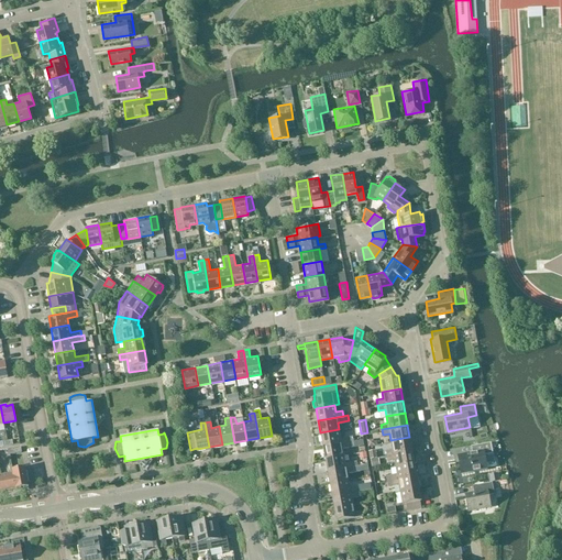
[(320,432),(322,445),(352,439),(351,435),(340,437),(339,429),(320,432)]
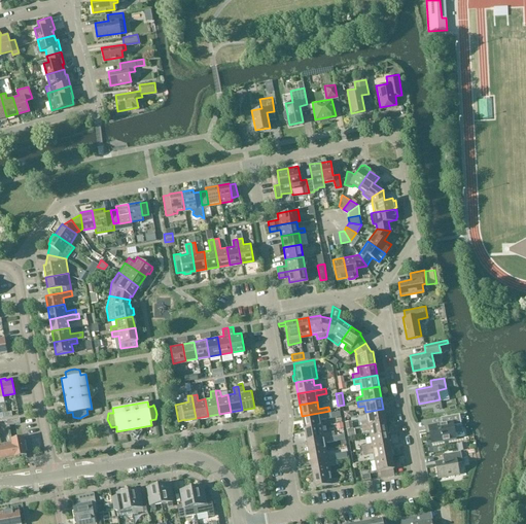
[(385,421),(383,409),(365,412),(366,419),(360,420),(361,425),(385,421)]
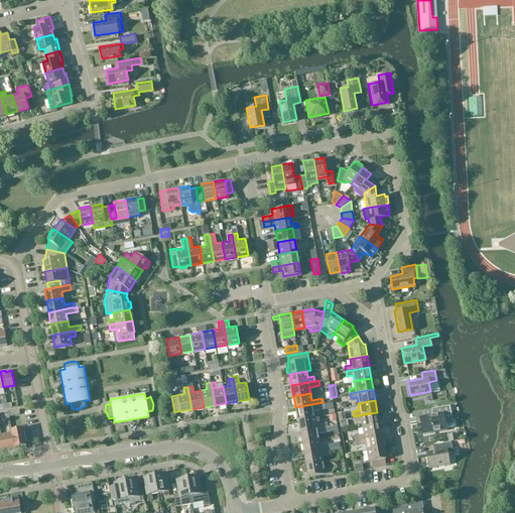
[(323,402),(295,407),(297,419),(314,416),(313,409),(324,407),(323,402)]
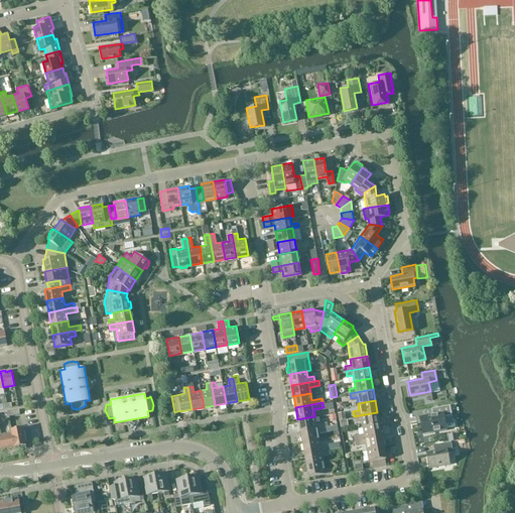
[(449,404),(411,411),(417,422),(420,421),(422,432),(445,427),(442,415),(451,413),(449,404)]
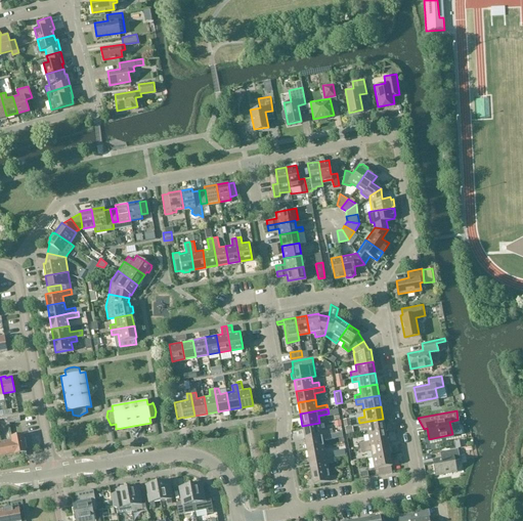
[(384,423),(383,419),(359,423),(360,427),(366,426),(367,433),(385,430),(385,429),(386,429),(387,428),(386,424),(385,423),(384,423)]
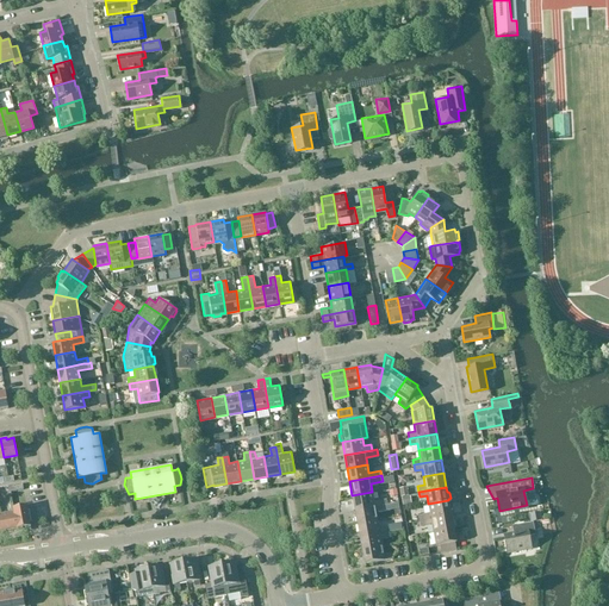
[(373,499),(372,492),(352,495),(354,508),(386,503),(385,497),(373,499)]
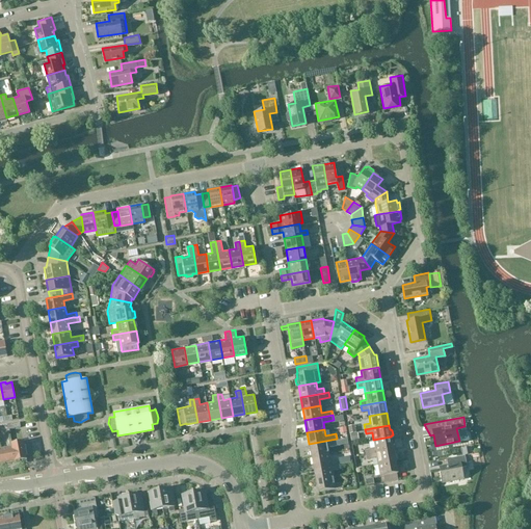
[(365,448),(366,453),(393,448),(392,443),(393,443),(394,442),(393,438),(392,437),(391,438),(391,437),(373,440),(374,446),(365,448)]
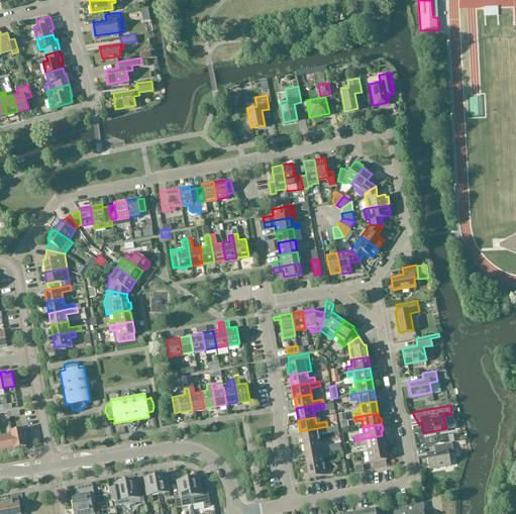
[(300,431),(302,442),(319,439),(318,433),(328,431),(327,426),(300,431)]
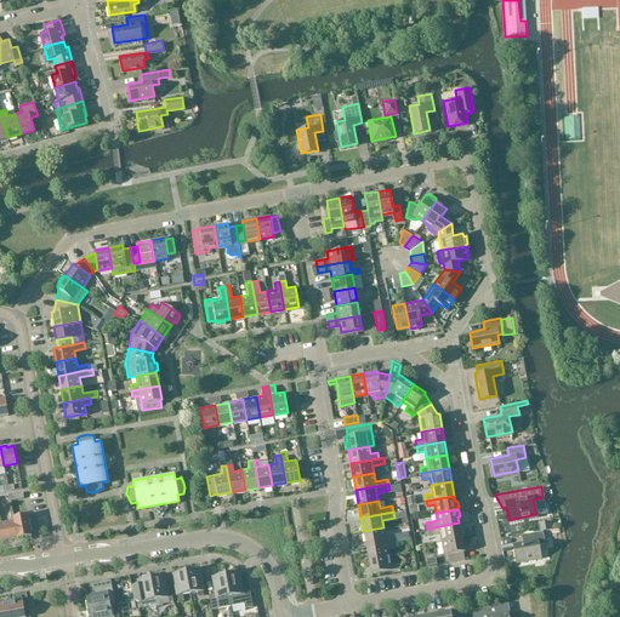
[(17,536),(17,537),(30,535),(27,513),(12,515),(13,519),(17,536)]
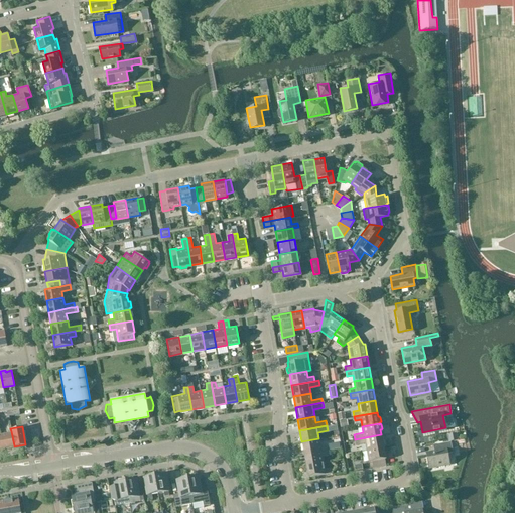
[(11,431),(1,433),(3,447),(14,446),(14,445),(11,431)]
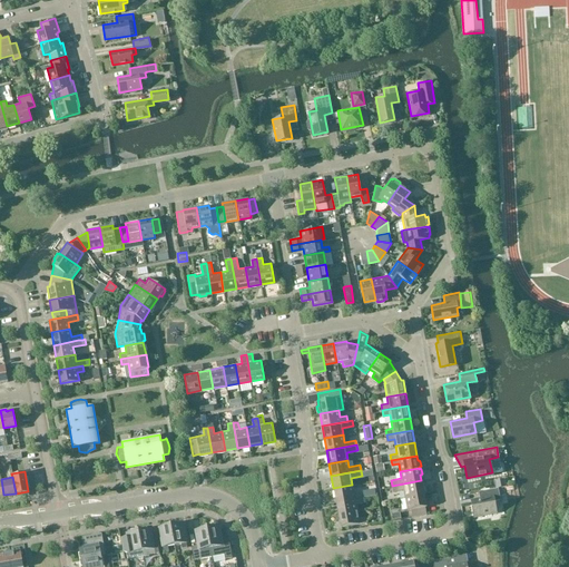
[(372,486),(371,478),(357,481),(359,489),(372,486)]
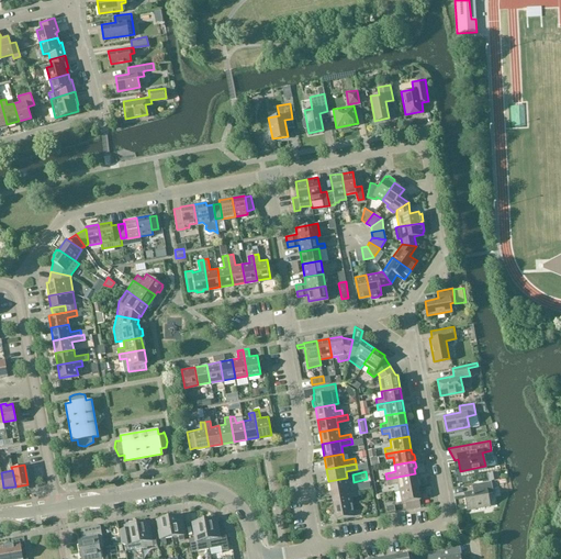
[(397,482),(399,489),(417,485),(415,473),(386,479),(388,484),(397,482)]
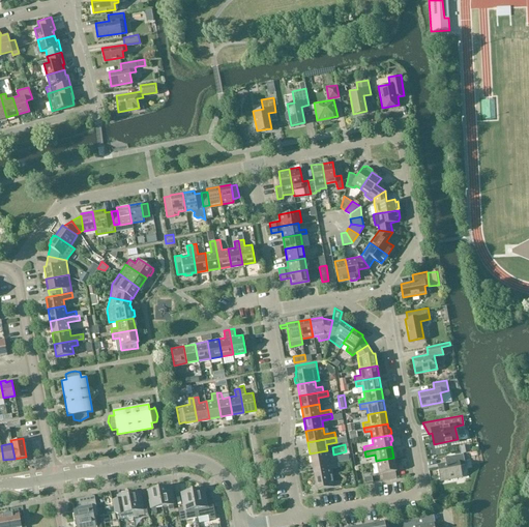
[(310,454),(312,465),(335,461),(334,456),(328,458),(327,450),(310,454)]
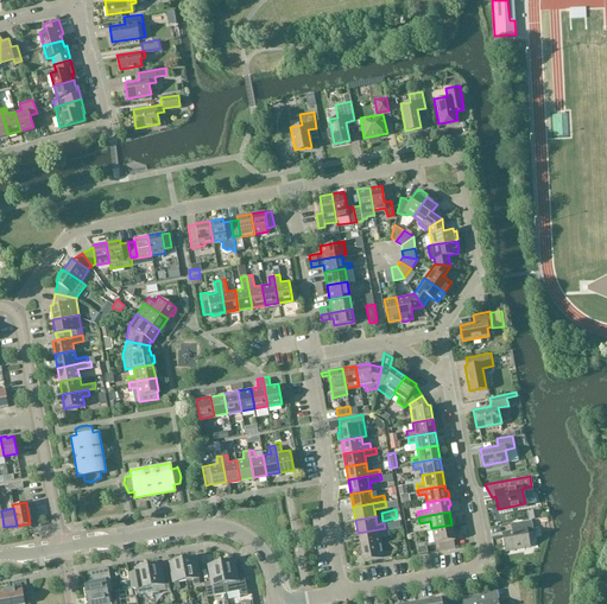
[(526,532),(533,531),(531,519),(514,521),(517,528),(501,532),(505,550),(529,545),(526,532)]
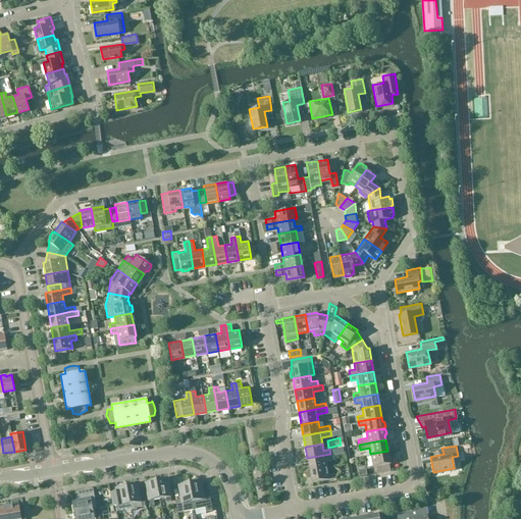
[(389,463),(387,451),(370,454),(372,466),(375,465),(376,471),(389,469),(388,463),(389,463)]
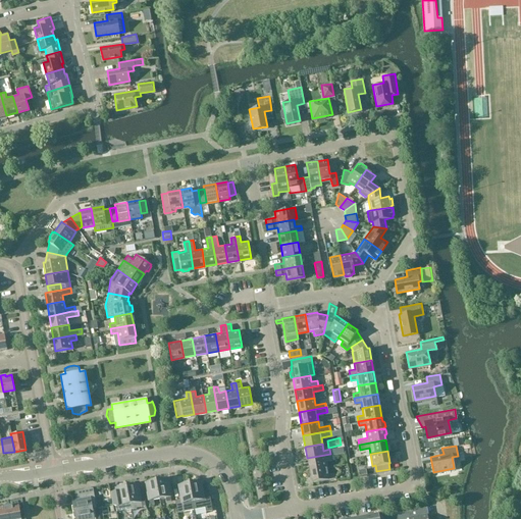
[(330,454),(307,458),(309,470),(326,466),(325,460),(331,459),(330,454)]
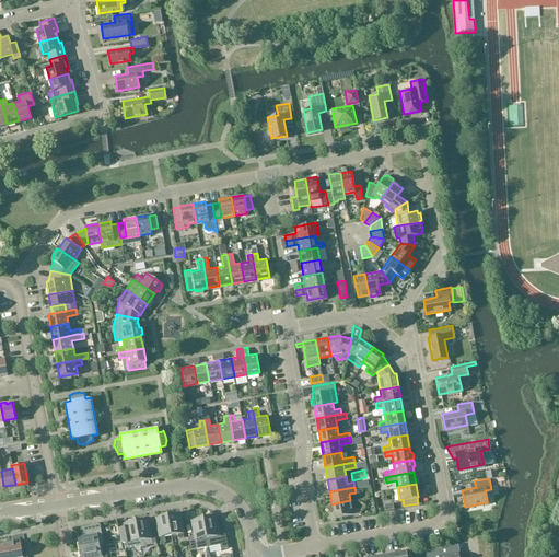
[(395,488),(374,488),(374,499),(382,499),(382,502),(396,502),(395,488)]
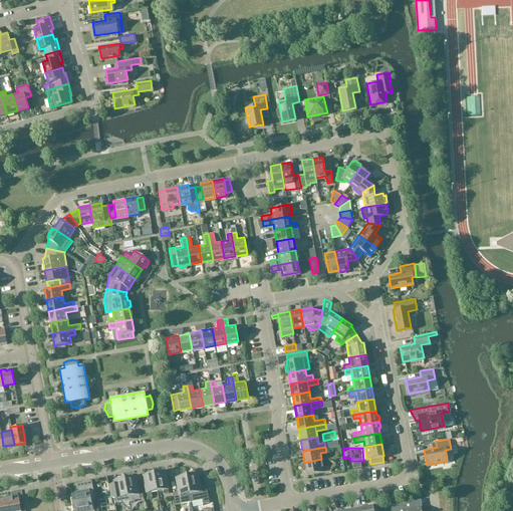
[(322,466),(321,459),(304,463),(307,474),(329,470),(328,465),(322,466)]
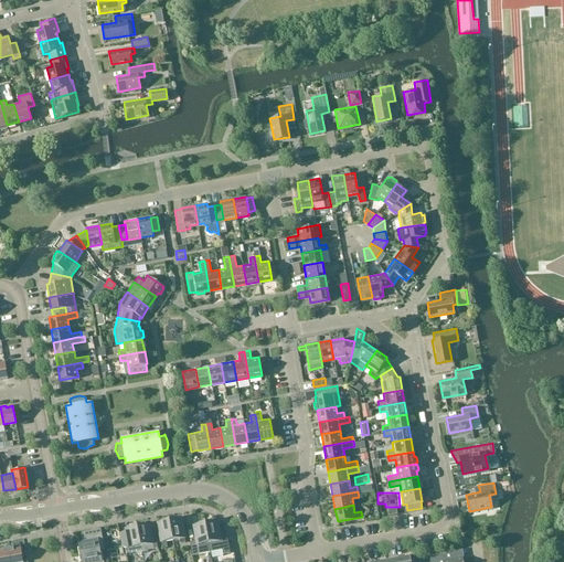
[(180,517),(169,519),(172,538),(179,537),(180,542),(184,541),(180,517)]
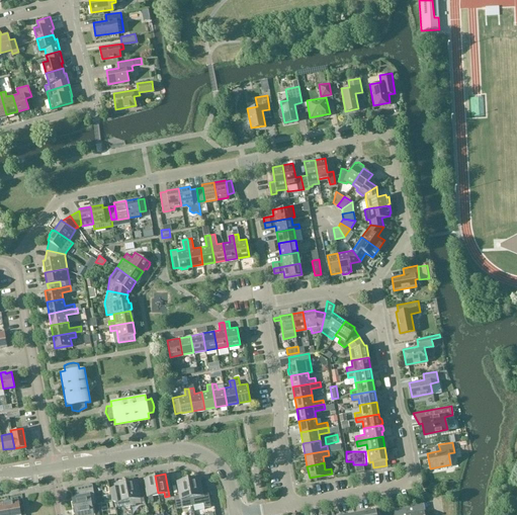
[(152,494),(158,493),(155,476),(144,478),(148,500),(153,499),(152,494)]
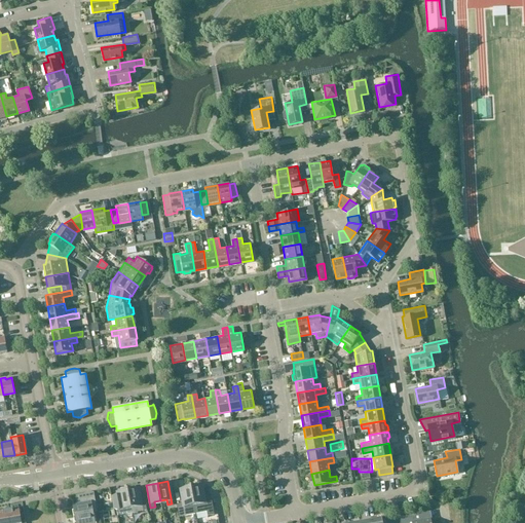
[(210,496),(204,497),(201,484),(190,486),(195,512),(207,510),(207,514),(213,513),(210,492),(209,492),(210,496)]
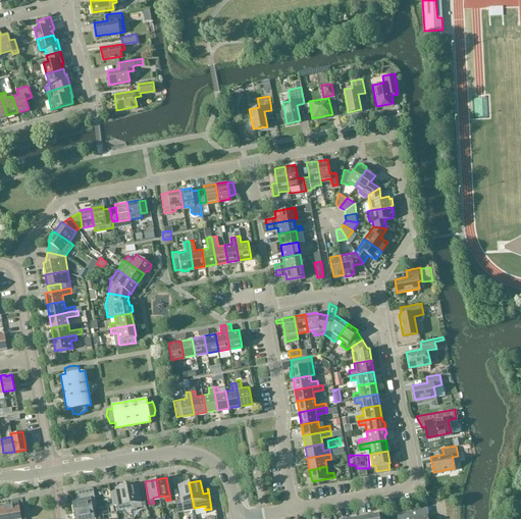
[(137,482),(126,484),(131,507),(132,508),(136,508),(136,506),(145,505),(142,489),(139,490),(137,482)]
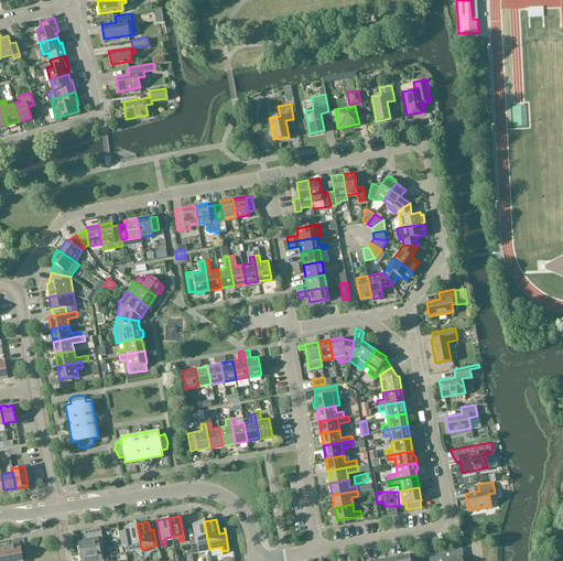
[(209,549),(204,521),(193,524),(195,538),(190,539),(192,552),(202,551),(202,550),(209,549)]
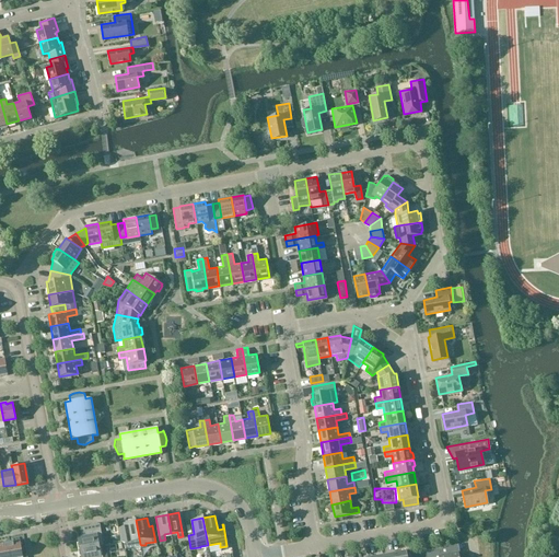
[(125,547),(140,544),(136,520),(124,522),(126,536),(119,536),(120,541),(124,542),(125,547)]
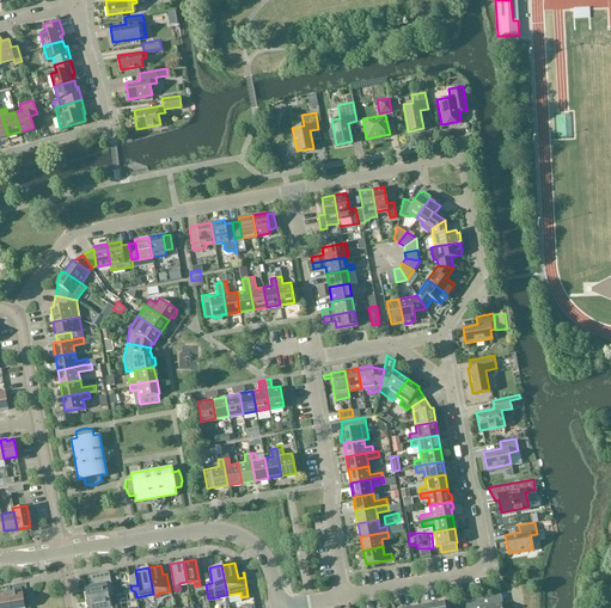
[(85,585),(87,599),(108,594),(108,595),(112,594),(109,570),(87,573),(90,584),(85,585)]
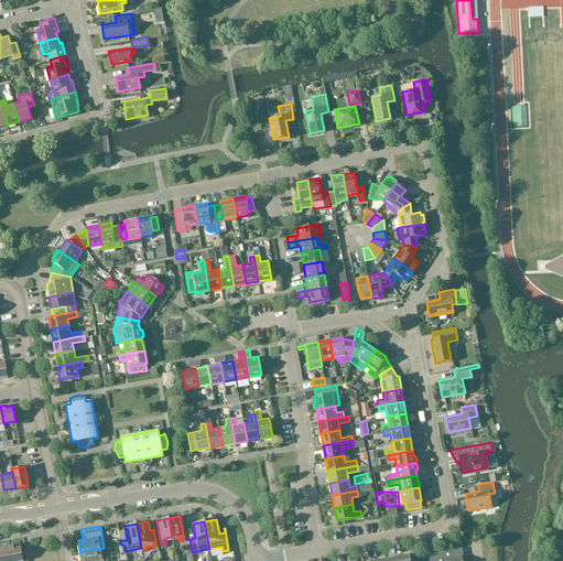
[(8,545),(10,560),(13,560),(23,560),(20,542),(8,545)]
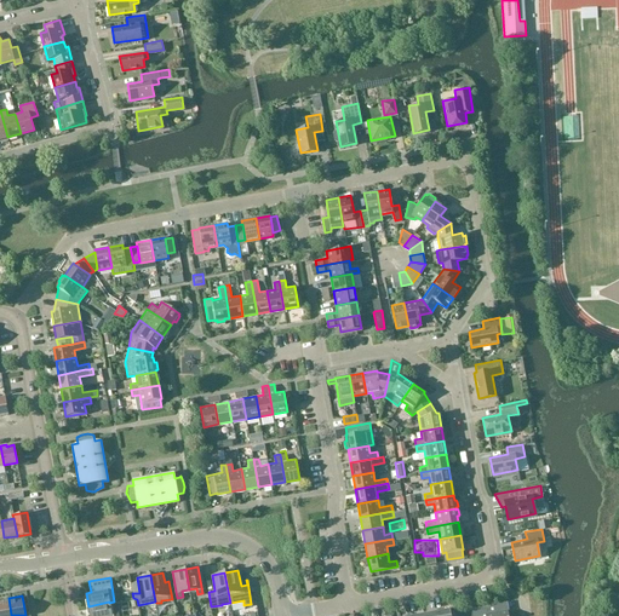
[(0,615),(11,615),(9,598),(0,599),(0,615)]
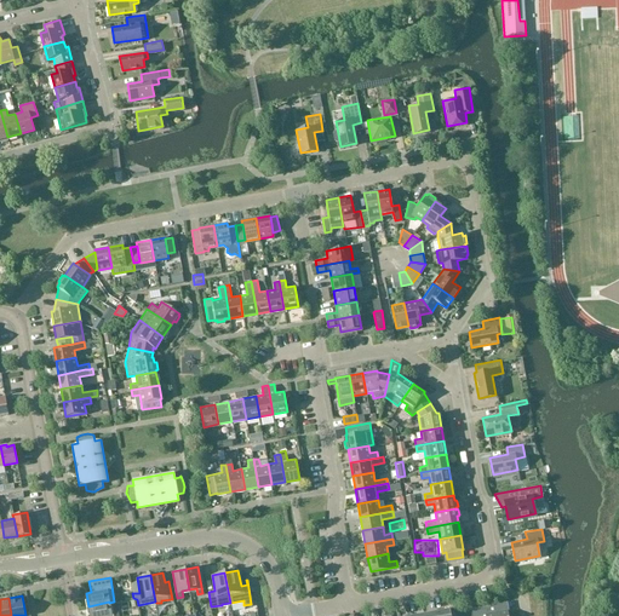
[(109,602),(89,606),(90,615),(110,615),(119,615),(116,602),(114,602),(109,603),(109,602)]
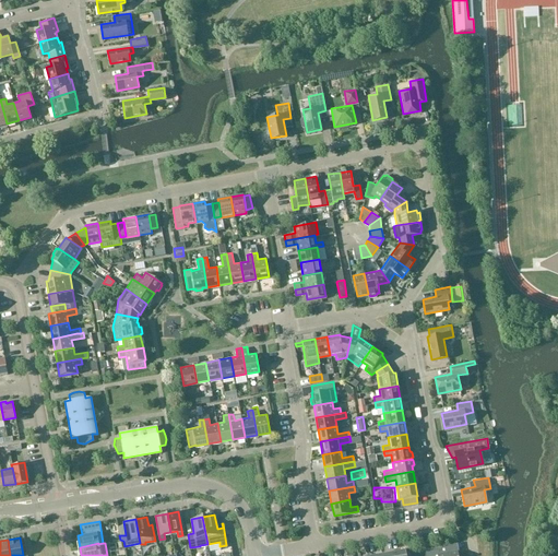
[(458,555),(456,549),(454,549),(453,543),(424,547),(425,555),(458,555)]
